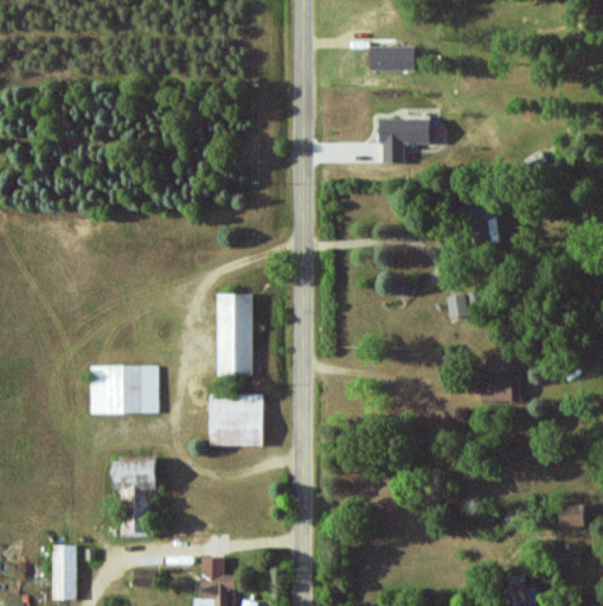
[(370,71),(414,72),(414,49),(370,48),(370,71)]
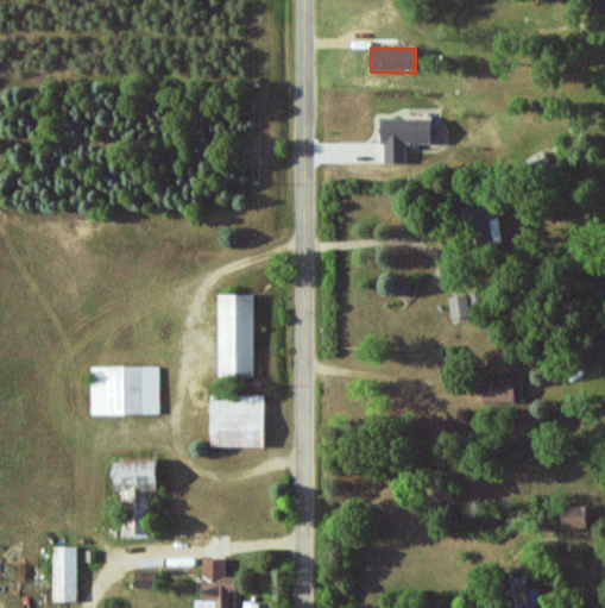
[(404,163),(404,144),(430,144),(432,119),(382,118),(380,163),(404,163)]
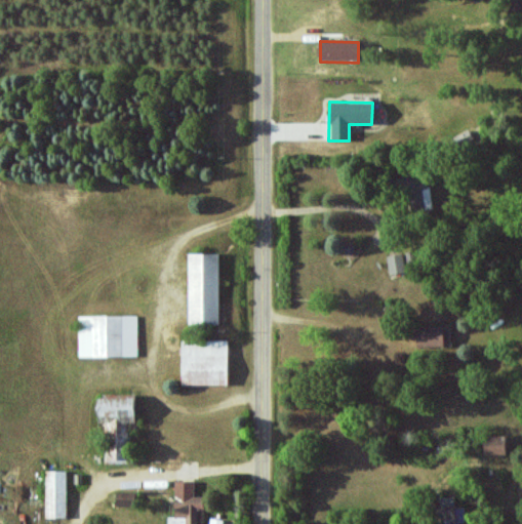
[(426,173),(397,179),(404,214),(434,208),(426,173)]
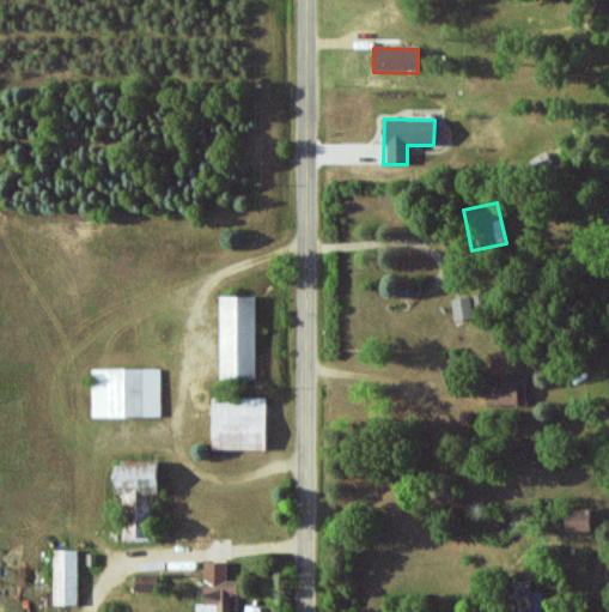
[(454,322),(473,317),(467,296),(449,301),(454,322)]
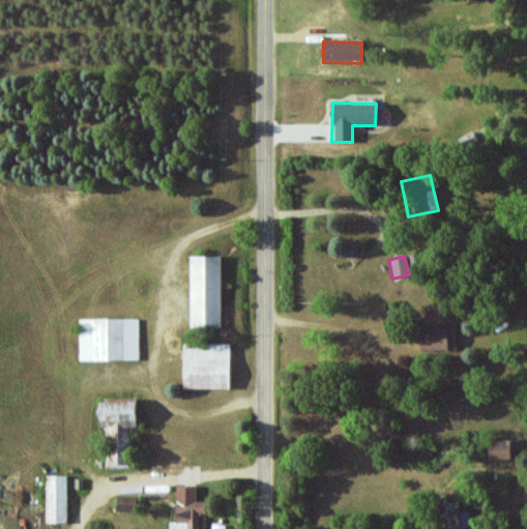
[(221,327),(221,257),(189,257),(189,328),(221,327)]
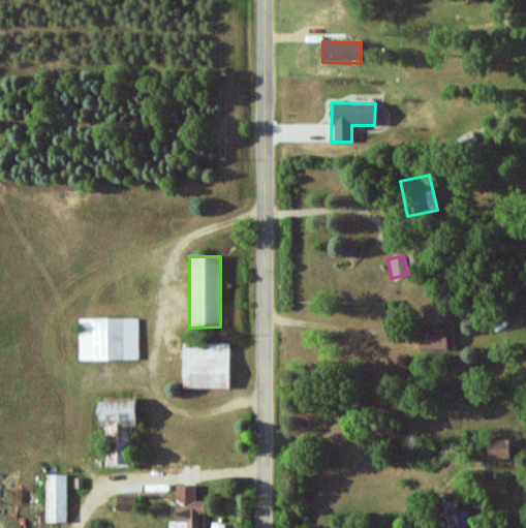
[(136,360),(136,318),(78,319),(78,361),(136,360)]
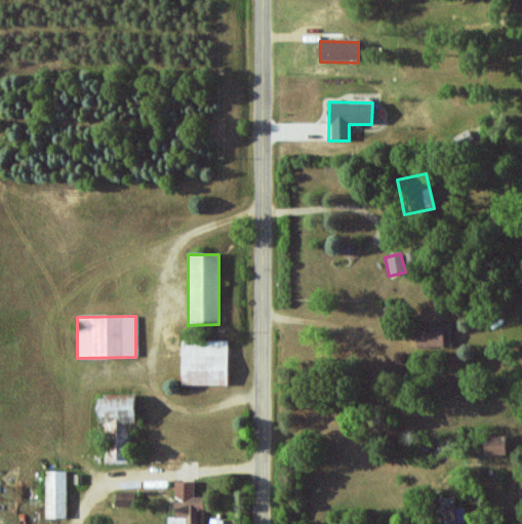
[(228,386),(227,340),(179,341),(181,387),(228,386)]
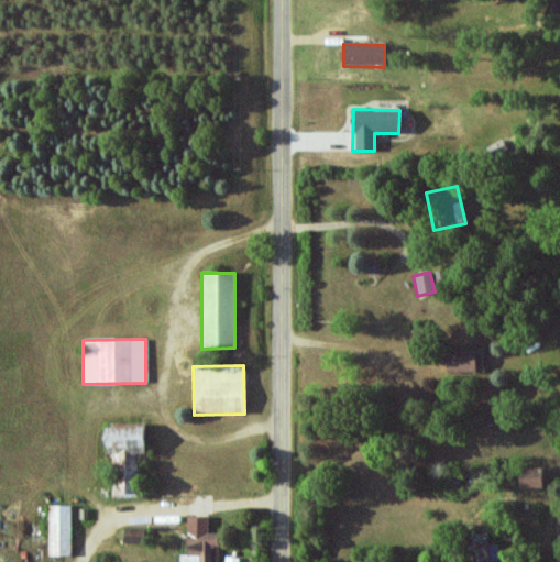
[(105,454),(112,455),(111,498),(136,499),(138,456),(144,458),(145,423),(106,422),(105,454)]
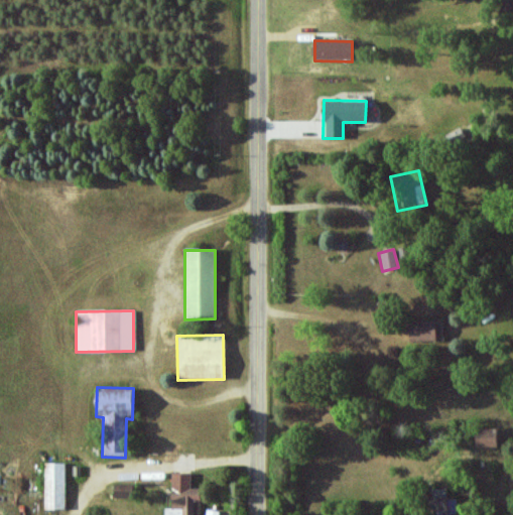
[(498,448),(499,429),(478,429),(477,447),(498,448)]
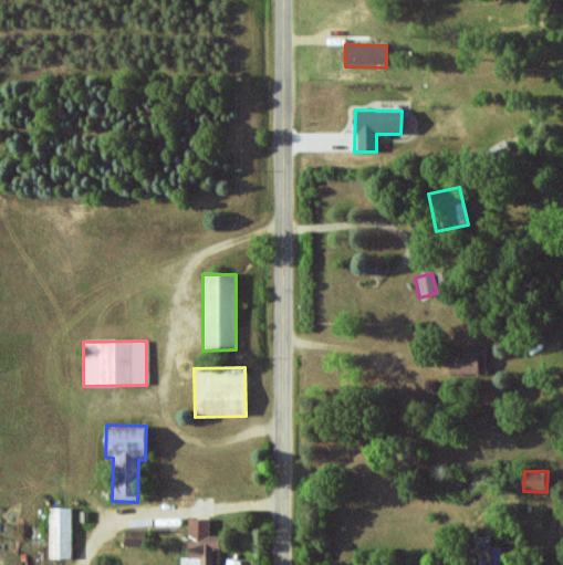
[(70,560),(71,509),(49,509),(48,560),(70,560)]
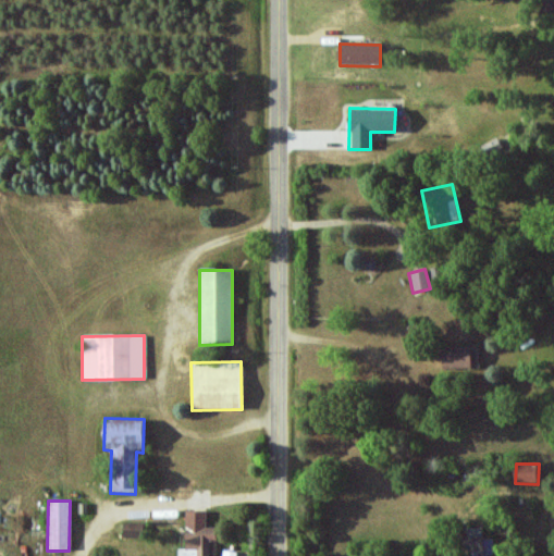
[(184,548),(176,548),(176,555),(214,555),(214,529),(205,529),(205,511),(184,511),(184,548)]
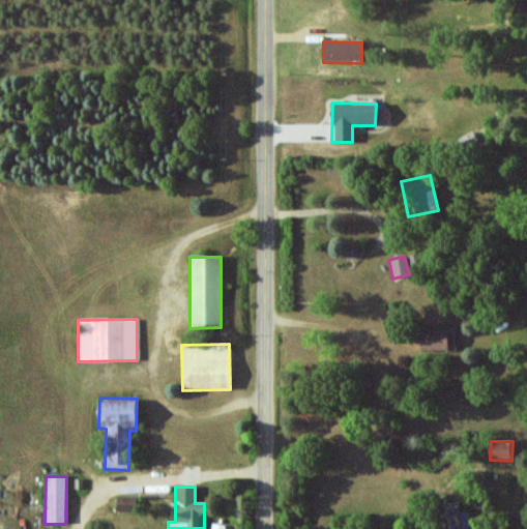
[(470,528),(469,511),(442,513),(443,528),(470,528)]
